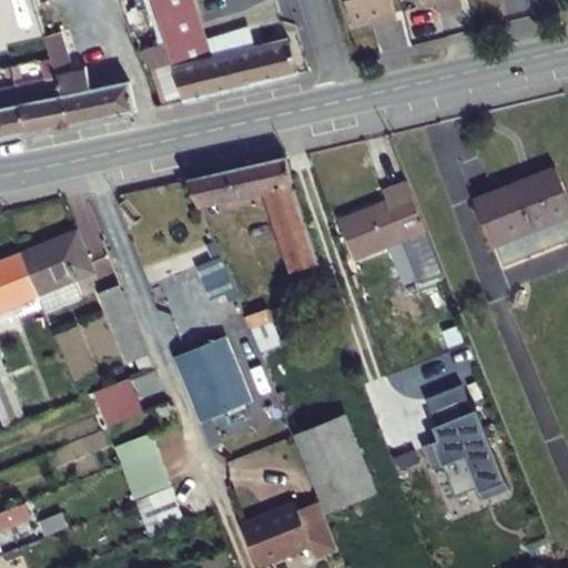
[(27,20),(32,37),(46,33),(36,0),(4,0),(12,24),(27,20)]
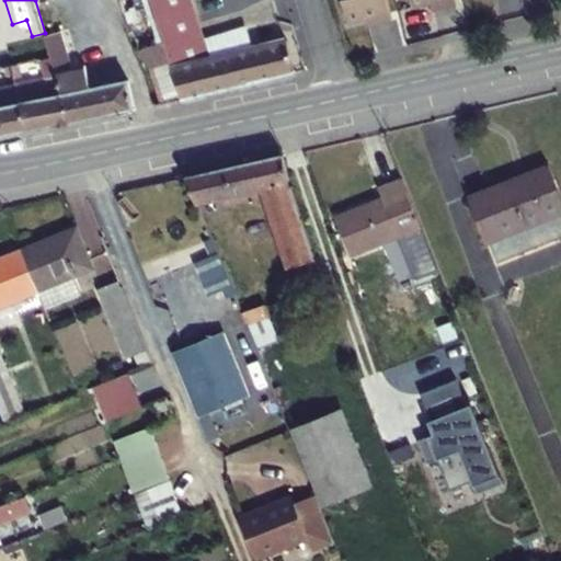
[(155,0),(122,0),(133,32),(136,31),(160,103),(187,98),(155,0)]
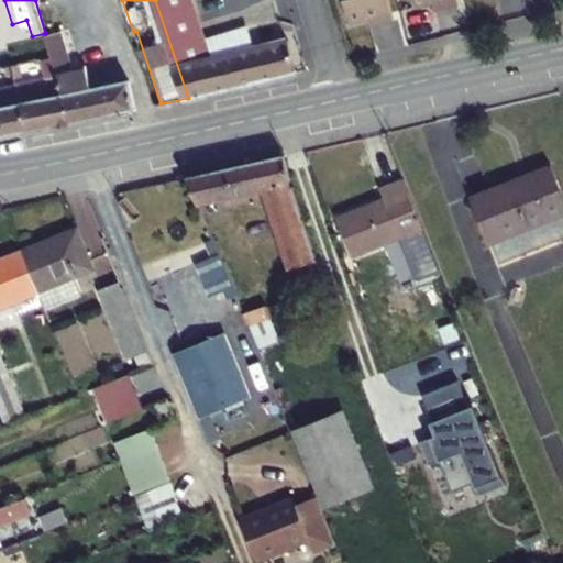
[(155,0),(188,98),(239,87),(229,55),(216,57),(207,34),(195,0),(155,0)]
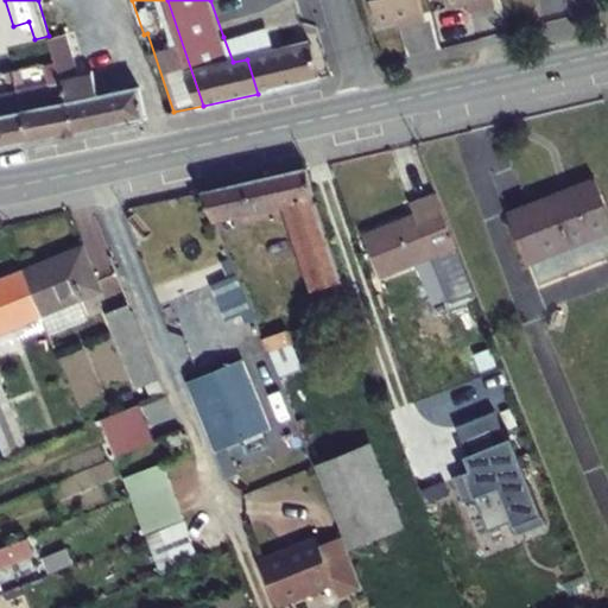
[(496,0),(448,0),(451,11),(470,6),(479,4),(480,11),(499,6),(496,0)]
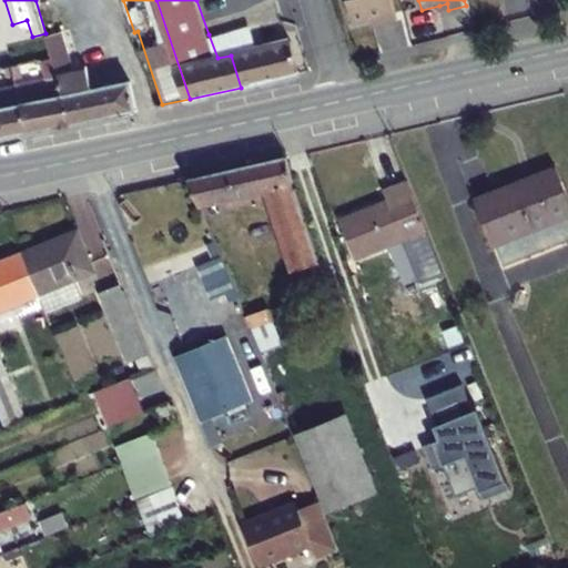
[(256,23),(209,34),(217,58),(231,56),(262,48),(256,23)]
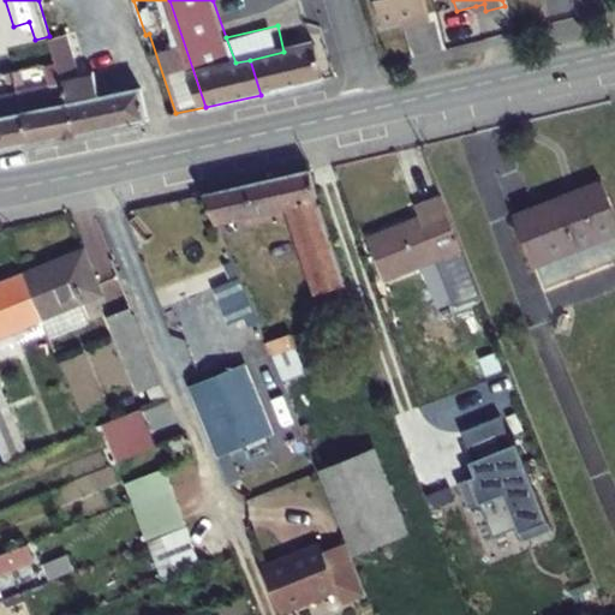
[(64,81),(79,132),(150,119),(141,87),(99,95),(94,69),(79,72),(67,31),(49,36),(64,81)]
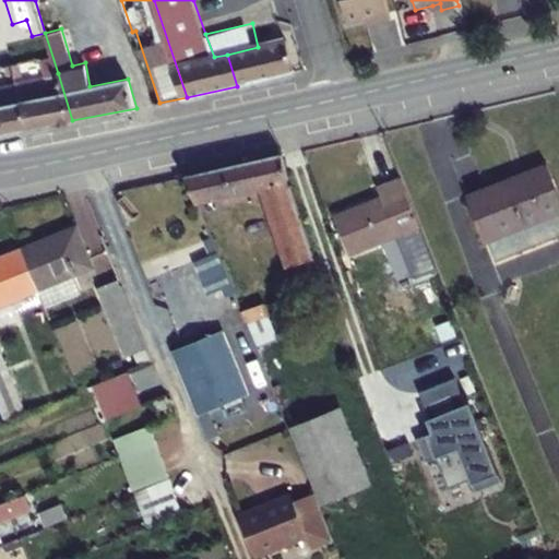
[(227,55),(237,86),(300,71),(292,39),(258,47),(227,55)]
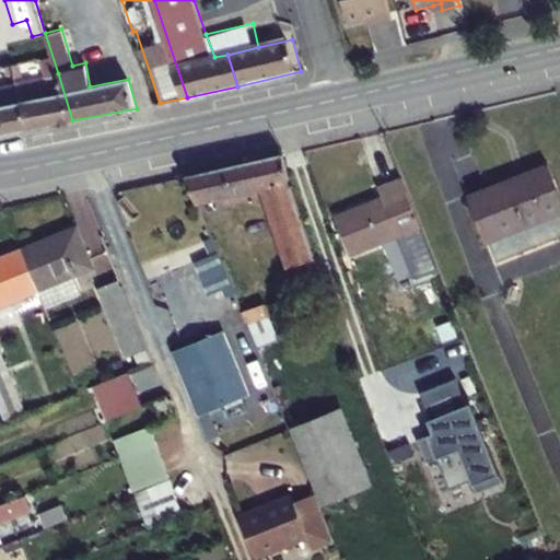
[(8,65),(26,129),(72,120),(58,73),(24,81),(19,63),(8,65)]
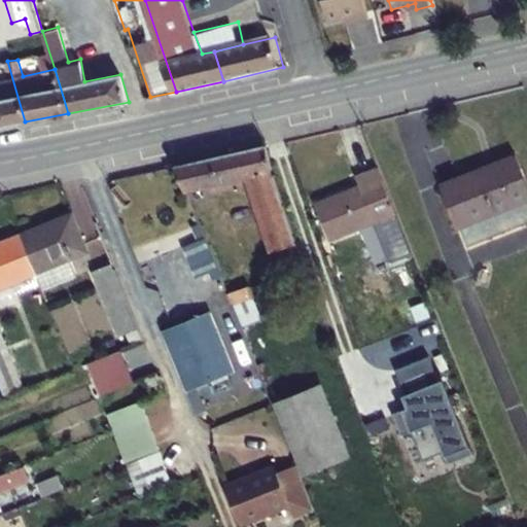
[(0,81),(0,126),(25,121),(7,61),(0,62),(0,64),(4,80),(0,81)]
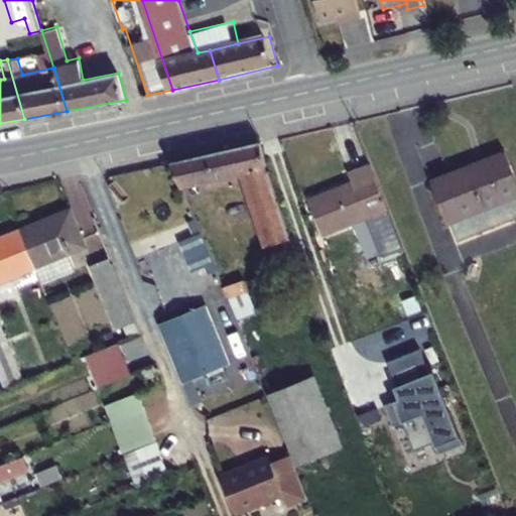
[(292,240),(256,146),(174,165),(184,192),(243,179),(268,248),(292,240)]
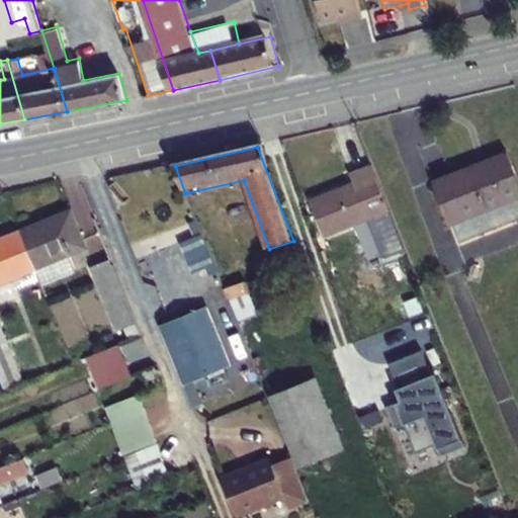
[(517,226),(517,176),(509,153),(433,180),(457,248),(517,226)]
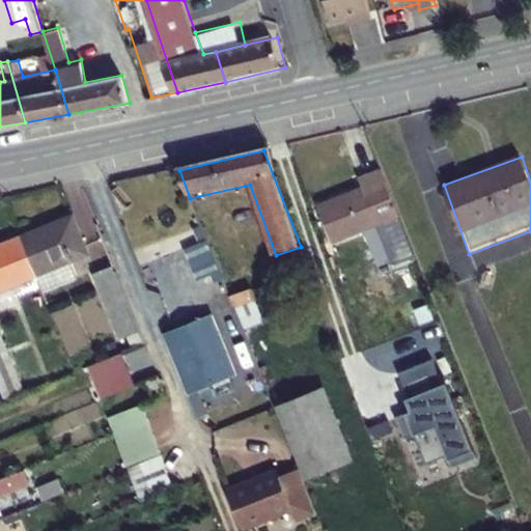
[(354,180),(359,195),(312,213),(326,248),(398,220),(379,170),(354,180)]
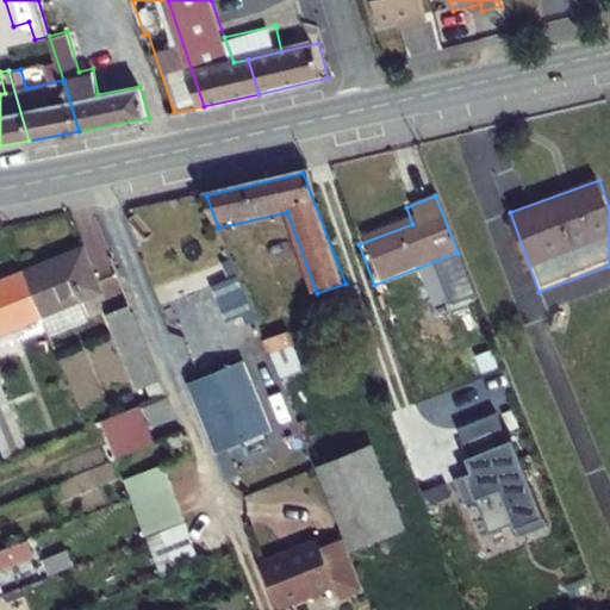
[(101,298),(82,250),(25,273),(43,321),(51,340),(93,323),(85,304),(101,298)]
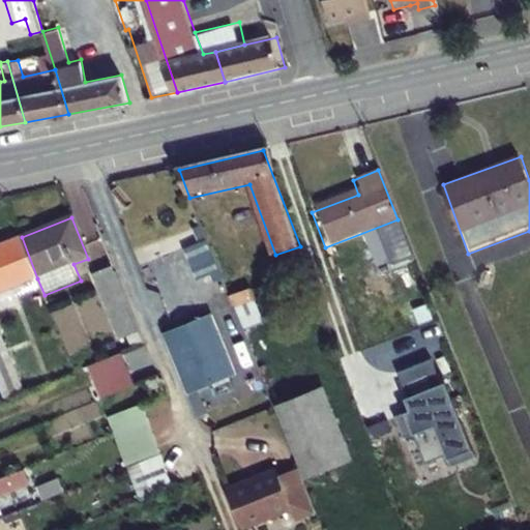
[(0,292),(37,278),(22,237),(0,244),(0,292)]
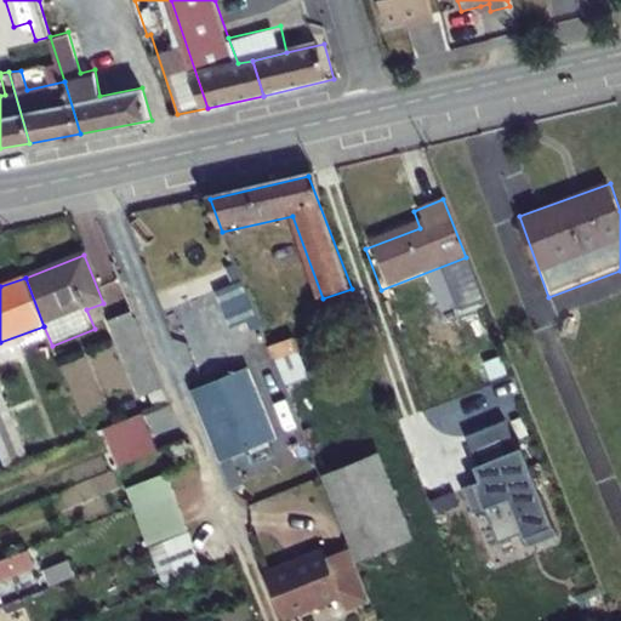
[(363,320),(352,289),(323,298),(335,331),(363,320)]
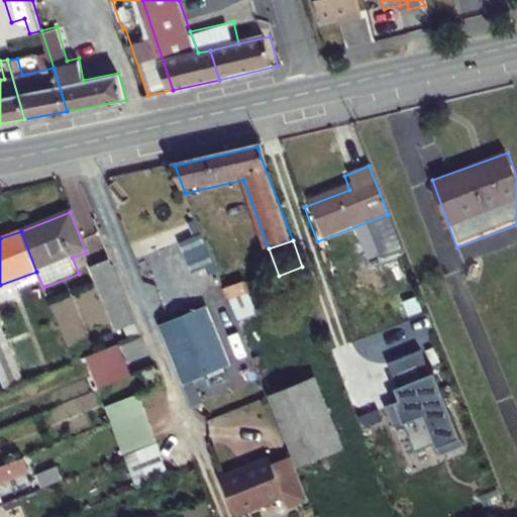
[(137,337),(109,264),(89,272),(115,337),(121,335),(124,342),(137,337)]
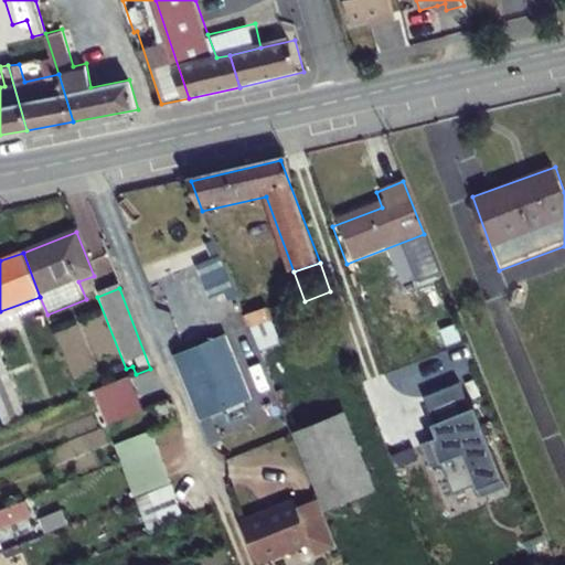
[(273,329),(267,315),(247,322),(253,337),(273,329)]
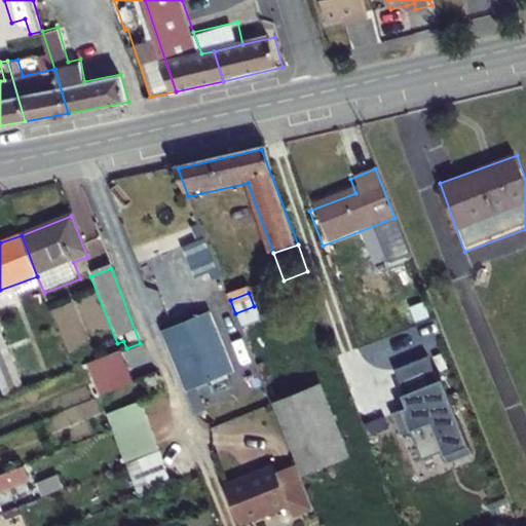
[(51,309),(63,344),(84,337),(73,302),(51,309)]
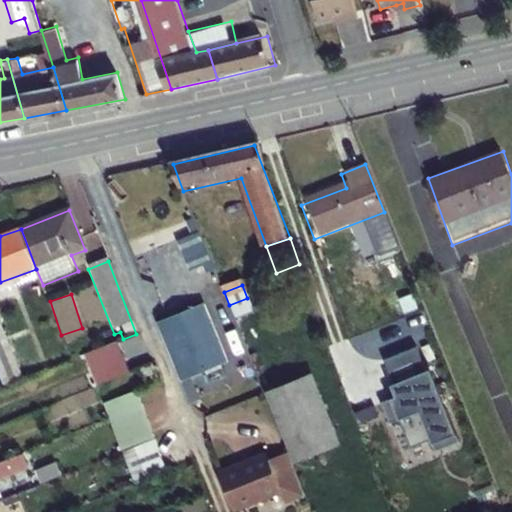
[(0,372),(5,386),(25,378),(0,313),(0,372)]
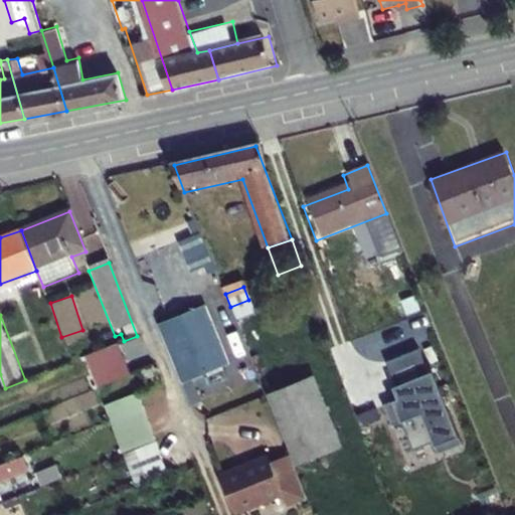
[(230,376),(208,318),(162,336),(184,394),(230,376)]
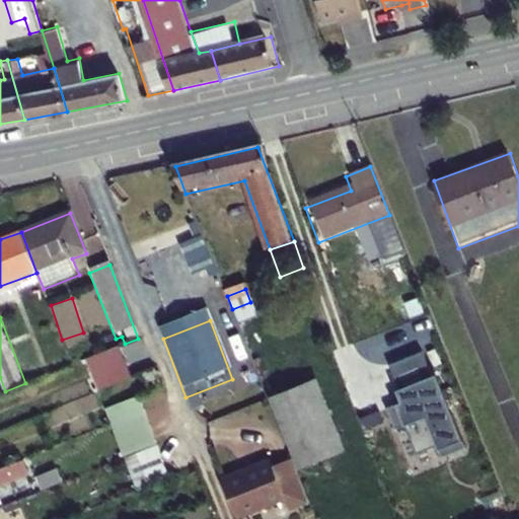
[(415,335),(385,346),(394,370),(392,371),(397,382),(383,388),(390,405),(399,402),(415,441),(455,425),(428,357),(424,358),(415,335)]
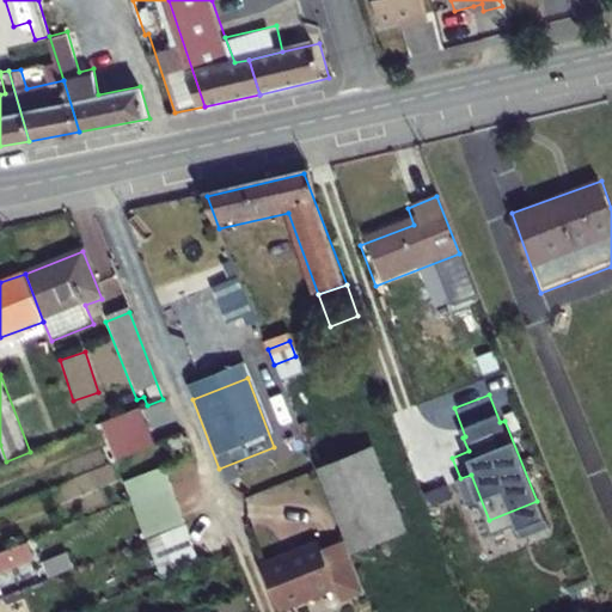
[(150,448),(135,410),(96,426),(110,464),(150,448)]
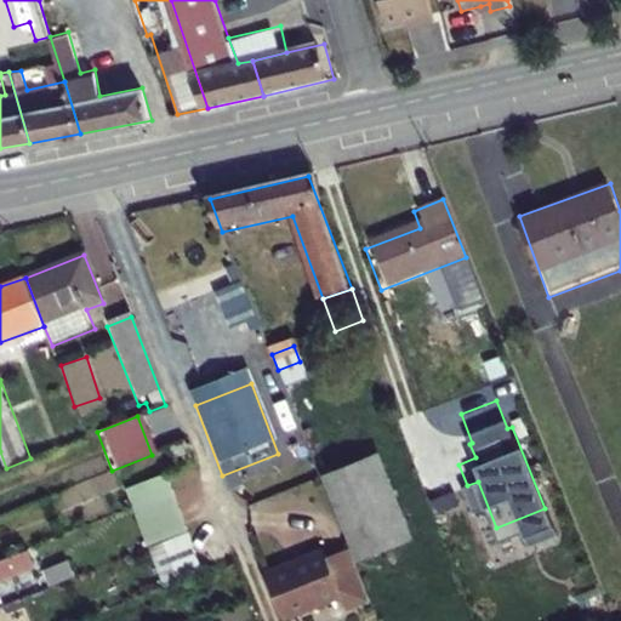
[(180,443),(166,449),(175,469),(188,465),(180,443)]
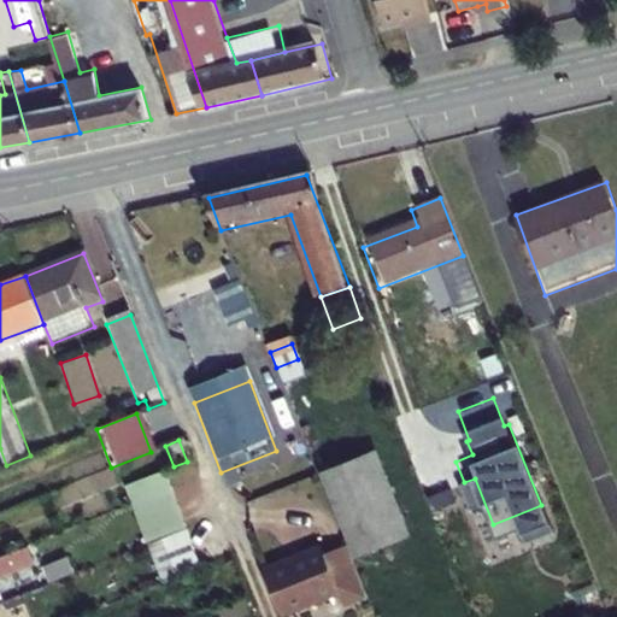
[(121,488),(128,506),(130,506),(165,492),(158,474),(121,488)]
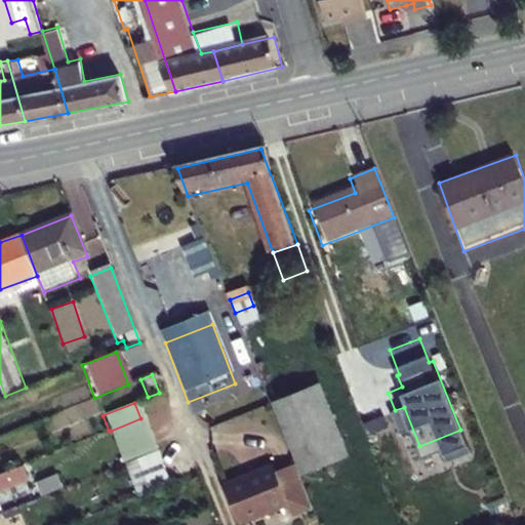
[(140,418),(111,431),(123,462),(154,450),(140,418)]
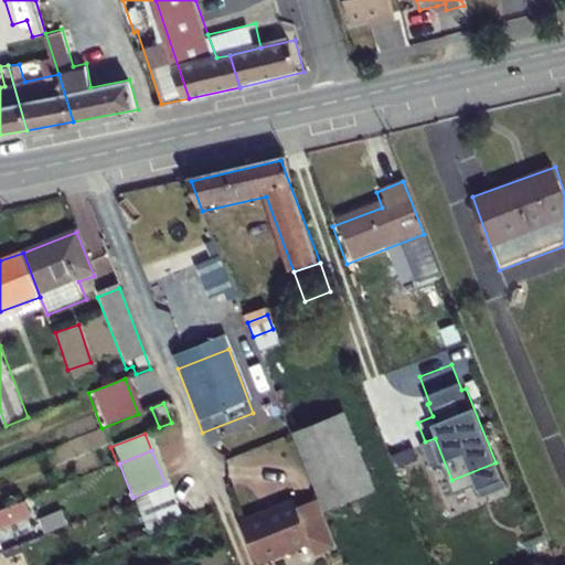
[(315,465),(310,454),(300,457),(305,468),(315,465)]
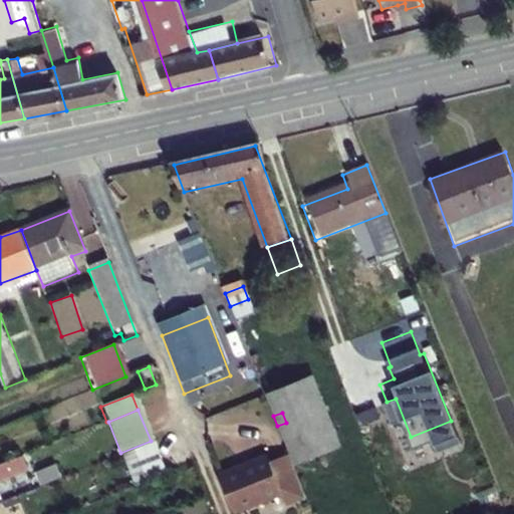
[(0,441),(9,438),(5,430),(0,431),(0,441)]
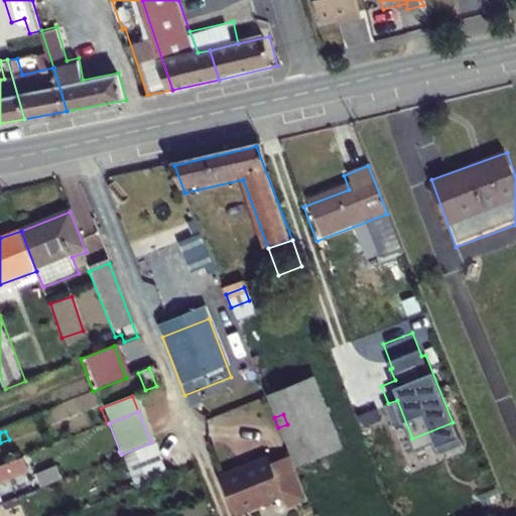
[(151,442),(121,455),(135,488),(164,477),(151,442)]
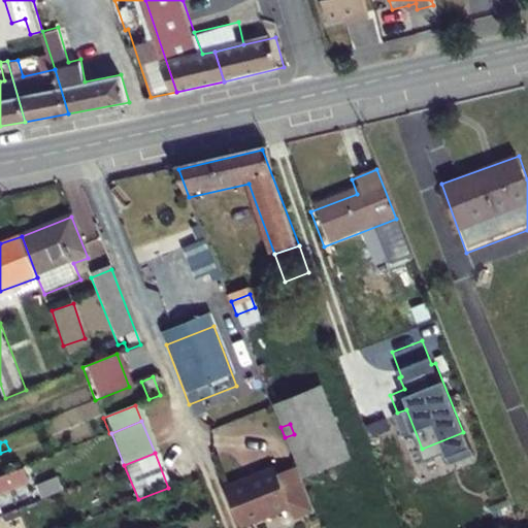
[(275,470),(222,491),(235,527),(238,527),(286,510),(290,521),(314,512),(297,468),(277,475),(275,470)]
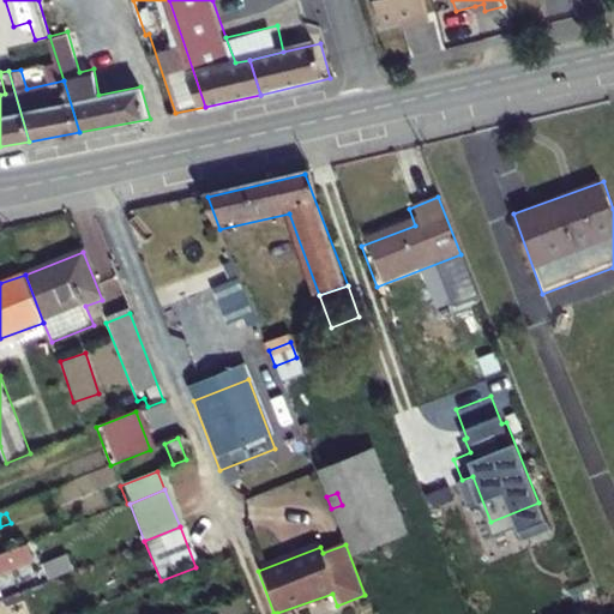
[(0,613),(6,613),(25,607),(20,597),(0,605),(0,613)]
